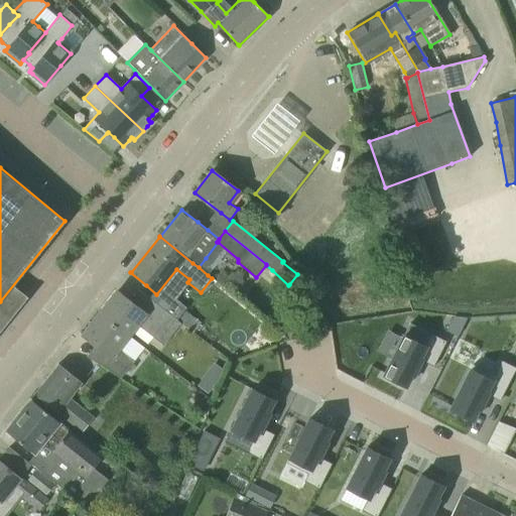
[(175,319),(175,318),(156,303),(145,295),(145,296),(137,306),(117,291),(100,313),(128,335),(137,325),(163,345),(180,324),(179,323),(175,319)]
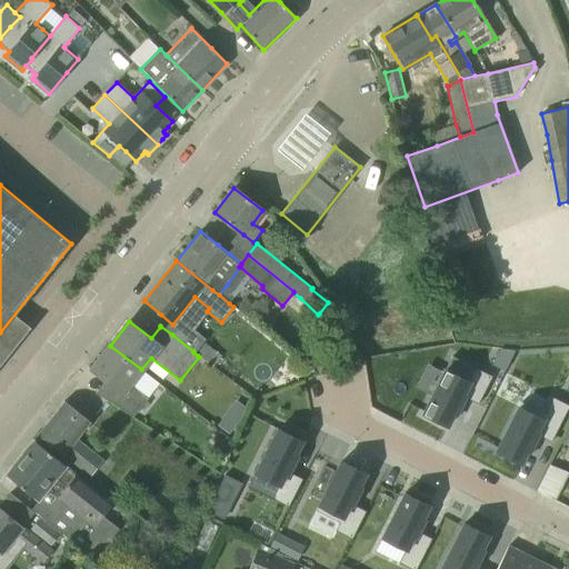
[(180,325),(172,335),(193,351),(201,341),(180,325)]
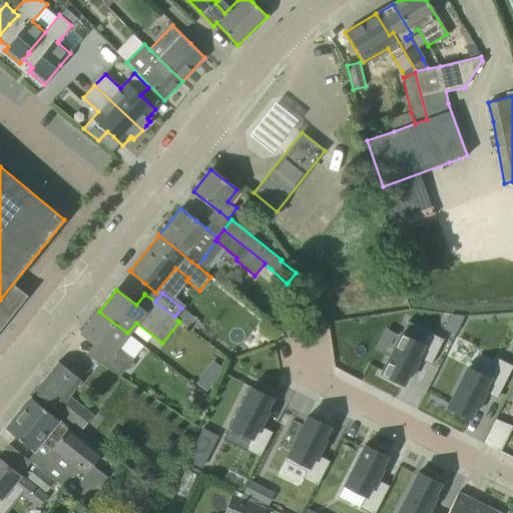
[(118,345),(127,333),(99,312),(82,334),(101,349),(94,359),(86,353),(86,354),(118,379),(133,360),(118,345)]
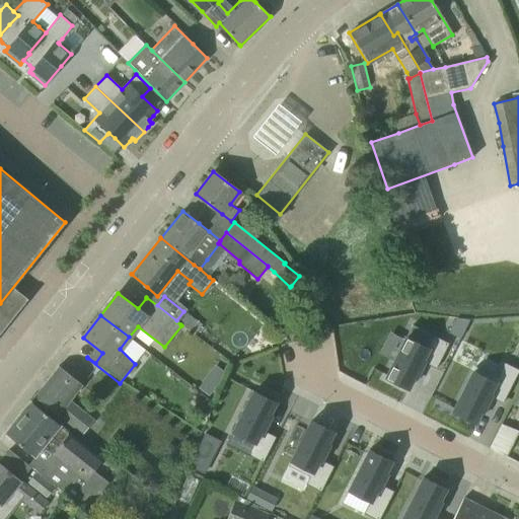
[(456,318),(449,332),(460,339),(469,319),(456,318)]
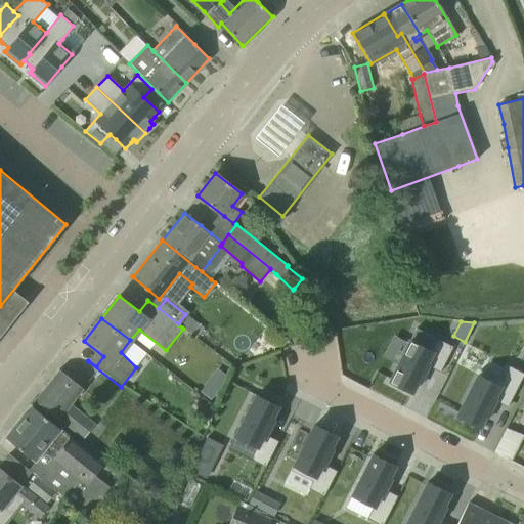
[(395,370),(389,382),(393,384),(412,393),(419,381),(420,382),(421,381),(428,366),(440,373),(453,347),(417,328),(395,370)]
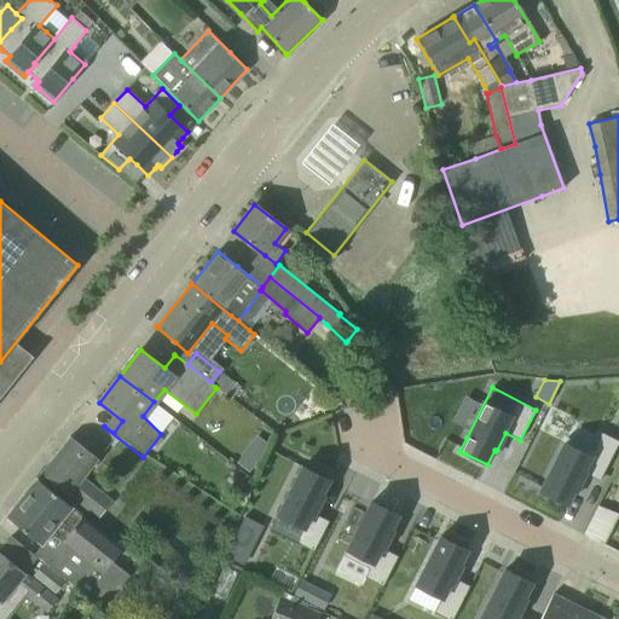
[(264,410),(259,417),(268,424),(273,417),(264,410)]
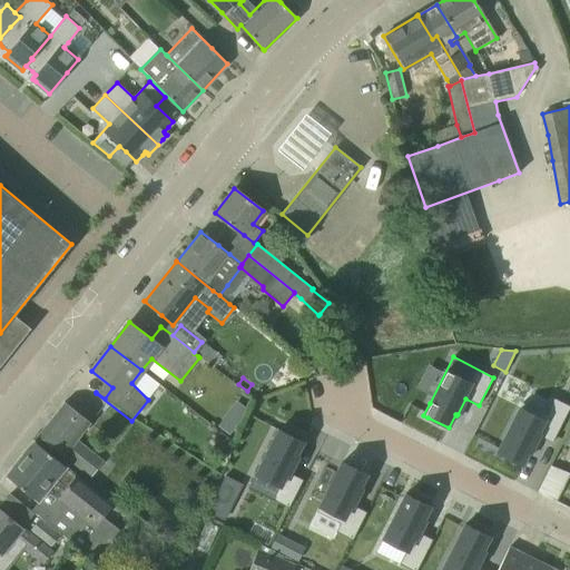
[(522,402),(497,452),(522,465),(529,452),(530,453),(532,449),(539,435),(544,439),(552,442),(554,436),(569,406),(569,405),(553,397),(548,411),(546,414),(522,402)]
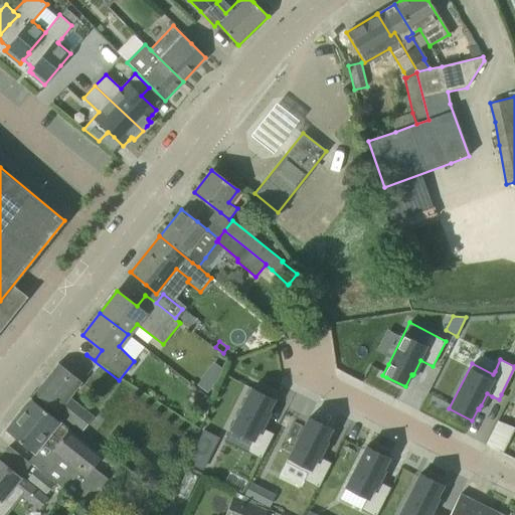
[(34,392),(50,404),(74,424),(81,431),(94,417),(69,397),(81,382),(57,363),(34,392)]
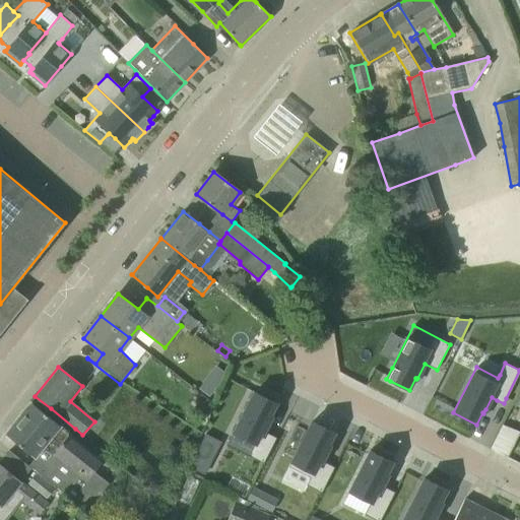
[(253,393),(233,434),(253,445),(247,457),(262,464),(275,439),(263,433),(271,417),(269,416),(275,404),(253,393)]
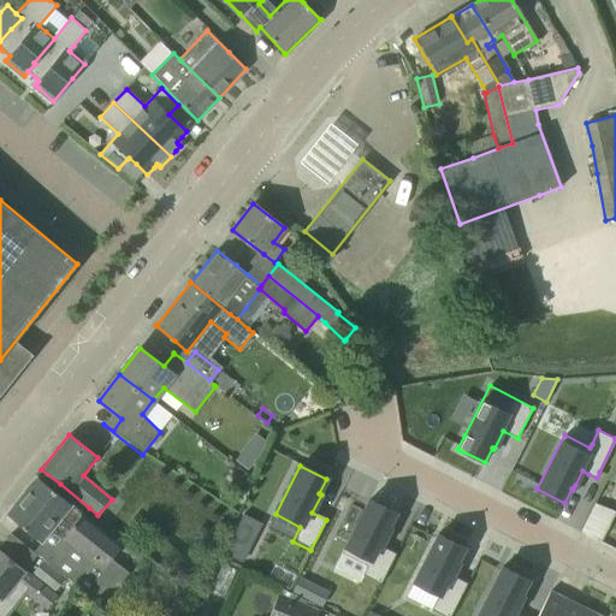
[(16,501),(6,513),(13,520),(33,534),(41,542),(35,551),(111,615),(128,615),(140,602),(119,585),(129,574),(111,560),(123,545),(54,491),(37,477),(36,475),(16,501)]
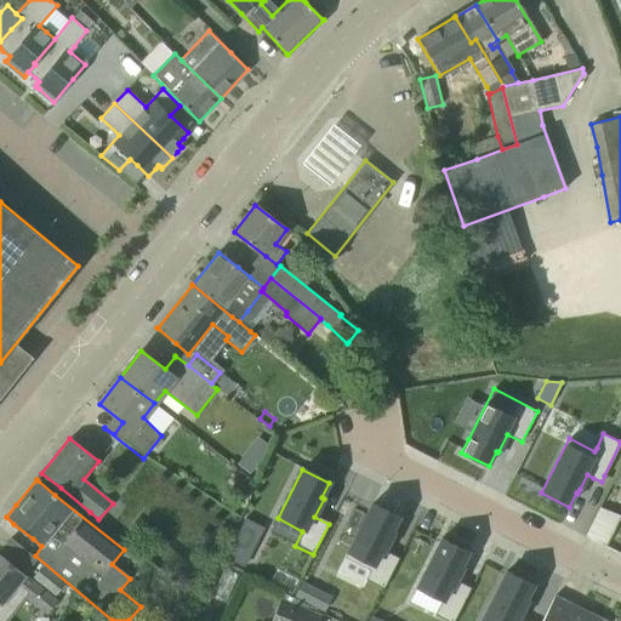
[(371,505),(347,553),(372,567),(365,581),(382,590),(398,559),(383,552),(393,534),(391,533),(398,518),(371,505)]
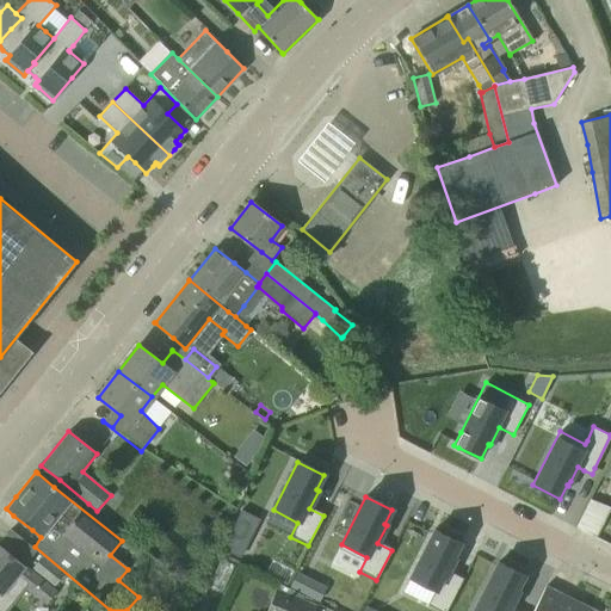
[(585,498),(575,528),(596,534),(605,504),(585,498)]
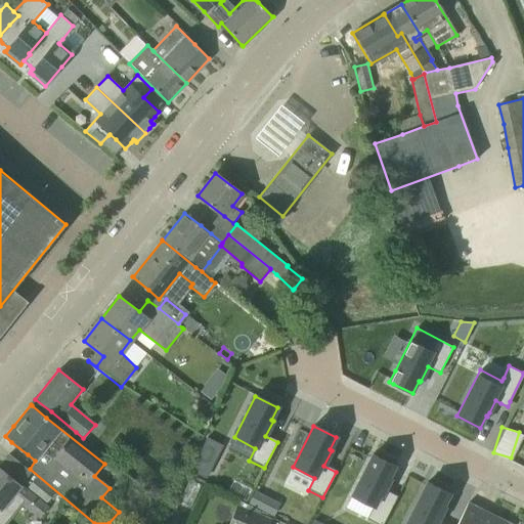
[(373,454),(352,495),(373,506),(366,518),(378,523),(383,523),(395,500),(383,494),(391,479),(389,478),(395,466),(373,454)]
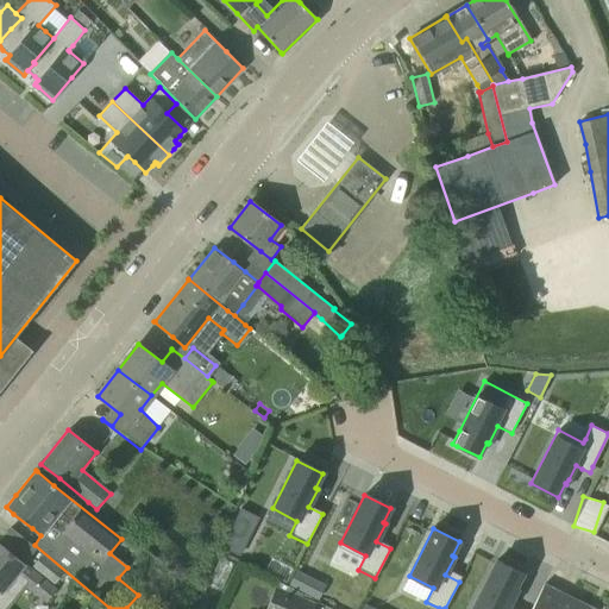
[(227,535),(221,546),(239,556),(245,545),(227,535)]
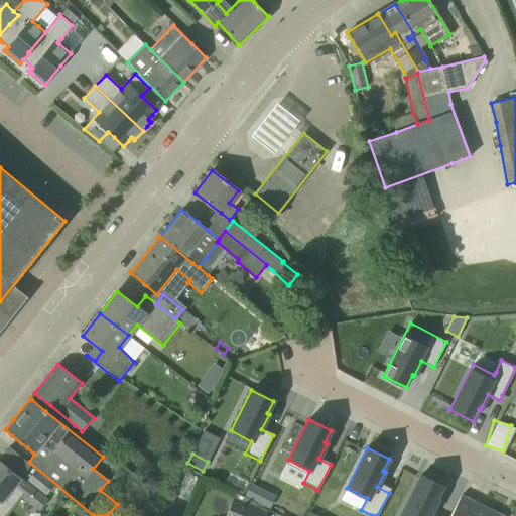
[(0,515),(6,515),(23,497),(39,510),(47,500),(13,472),(0,460),(0,515)]
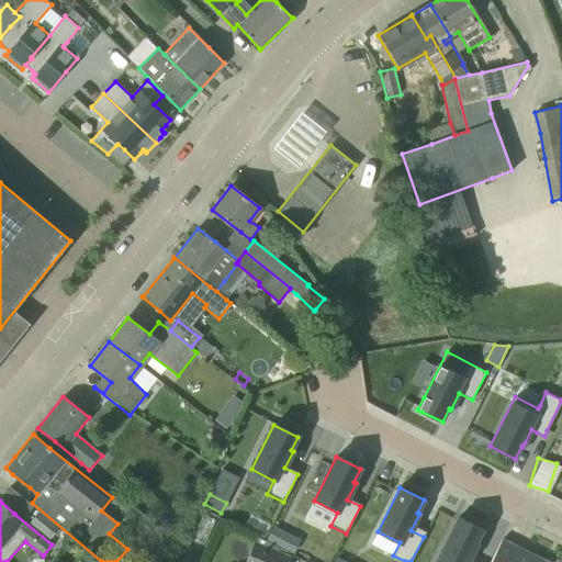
[(51,538),(59,528),(40,512),(31,521),(51,538)]
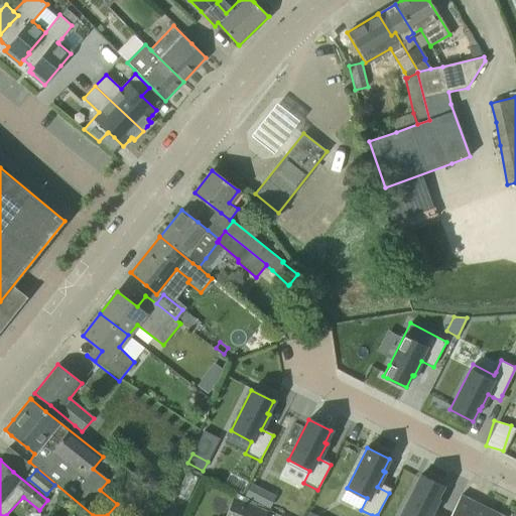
[(420,475),(400,515),(401,515),(434,515),(431,514),(438,499),(437,498),(438,496),(443,486),(428,478),(420,475)]
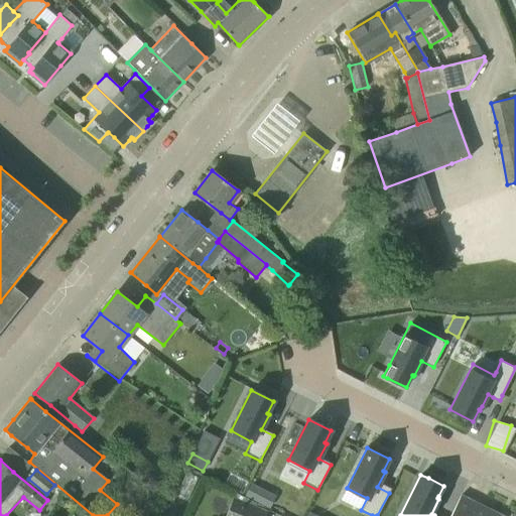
[(203,481),(200,489),(209,492),(212,485),(203,481)]
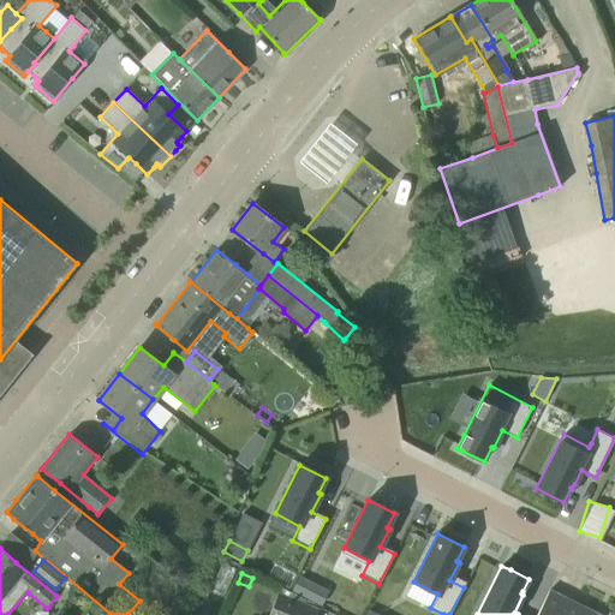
[(299,577),(292,591),(321,605),(328,591),(299,577)]
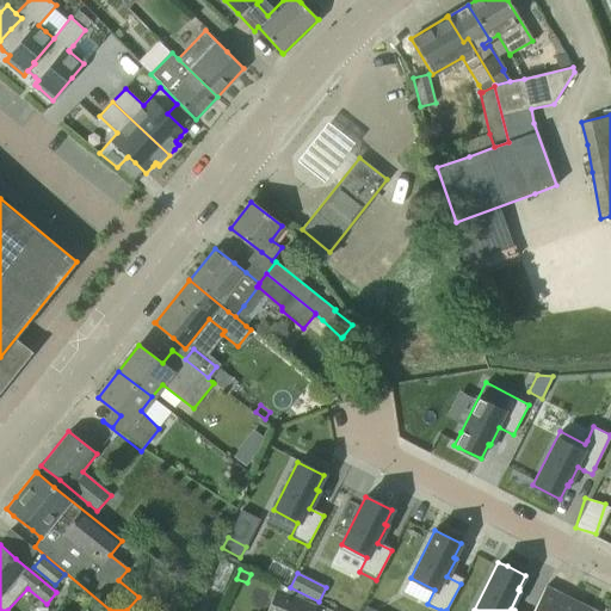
[(279,584),(266,610),(314,610),(318,605),(302,599),(304,596),(279,584)]
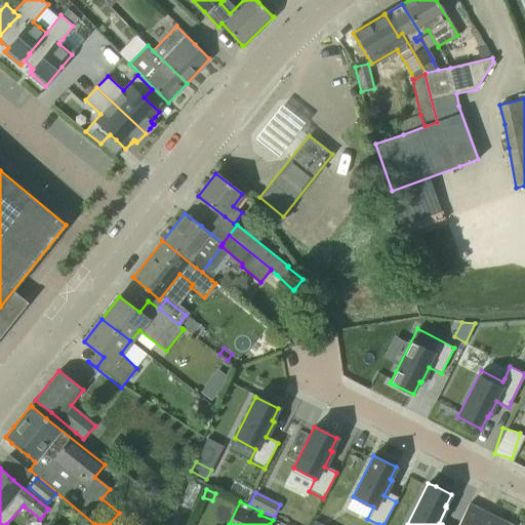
[(457,524),(512,524),(500,519),(480,509),(470,503),(457,524)]
